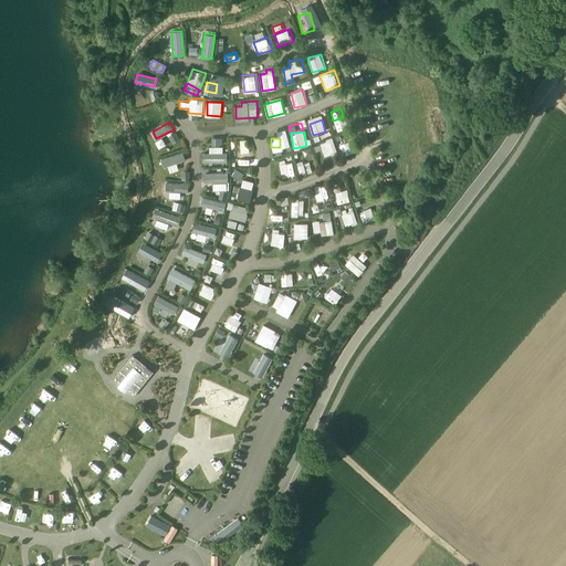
[(334,138),(321,142),(324,156),(337,153),(334,138)]
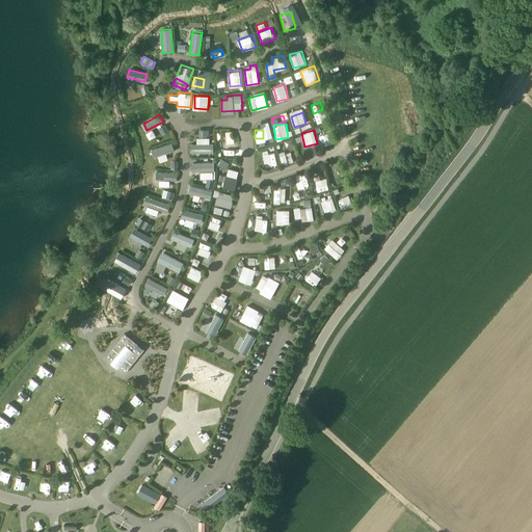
[(319,135),(322,147),(334,142),(329,132),(319,135)]
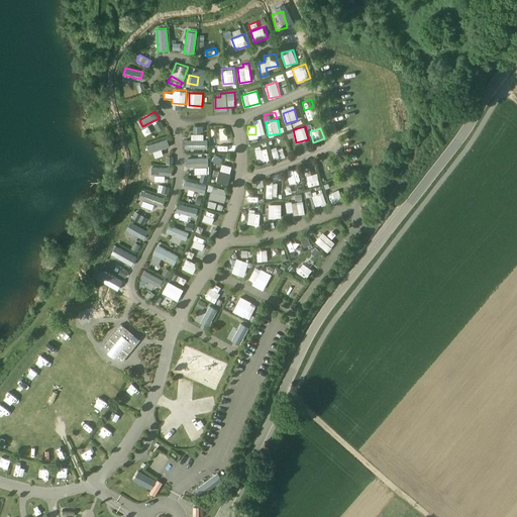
[(147,146),(150,152),(169,146),(166,139),(147,146)]
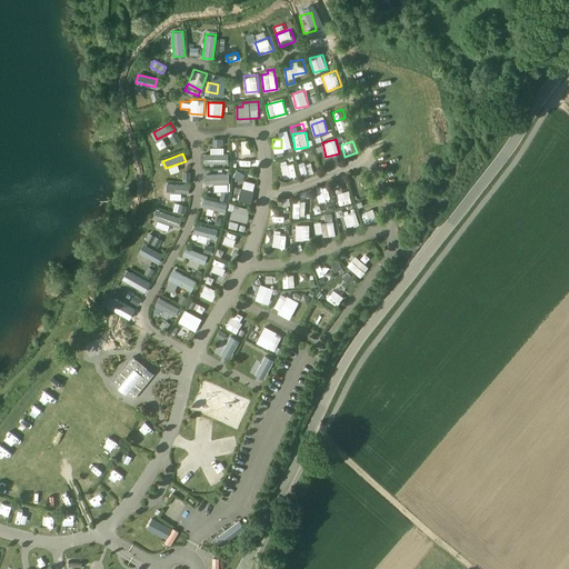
[(238,166),(255,166),(255,153),(238,153),(238,166)]
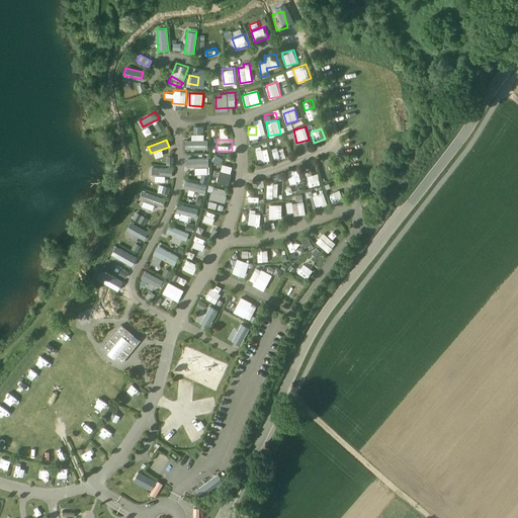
[(185,151),(207,151),(207,141),(185,141),(185,151)]
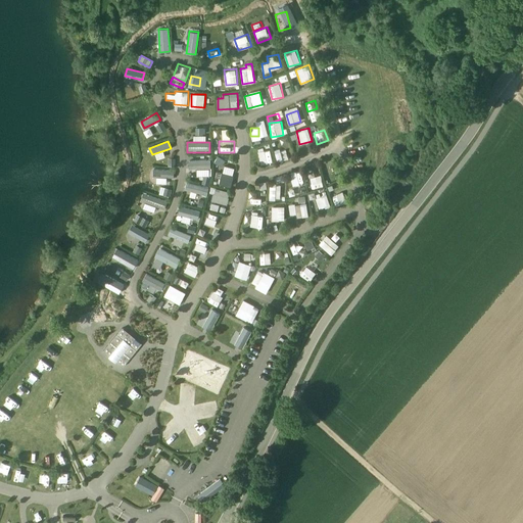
[(274,162),(272,151),(264,152),(264,147),(257,148),(259,164),(274,162)]
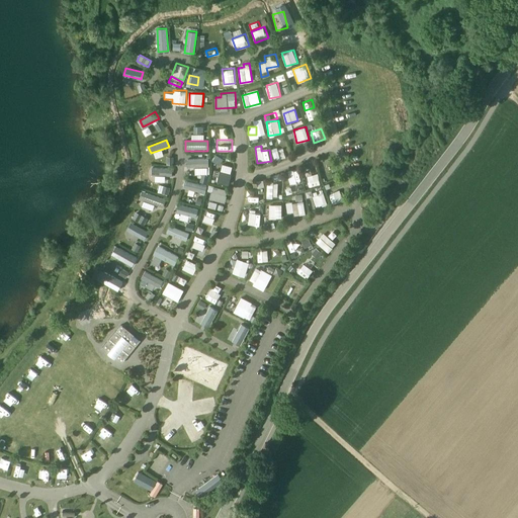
[(286,157),(283,147),(272,150),(275,160),(286,157)]
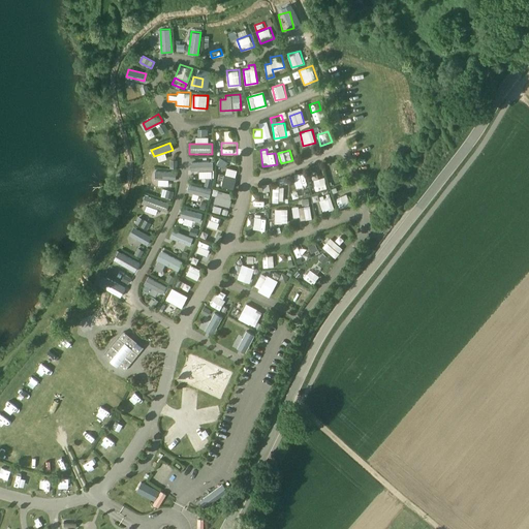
[(191,173),(214,173),(214,162),(191,162),(191,173)]
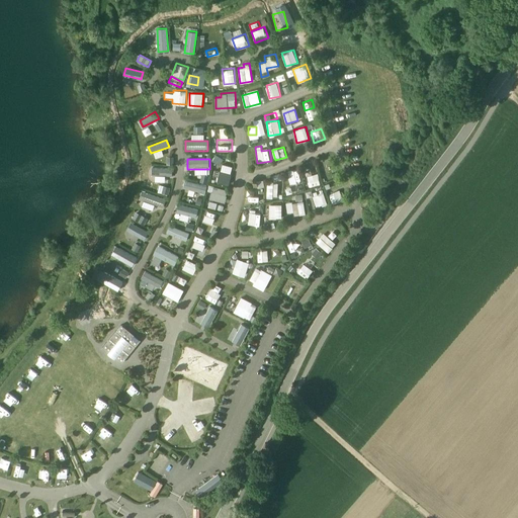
[(308,166),(311,176),(318,174),(314,164),(308,166)]
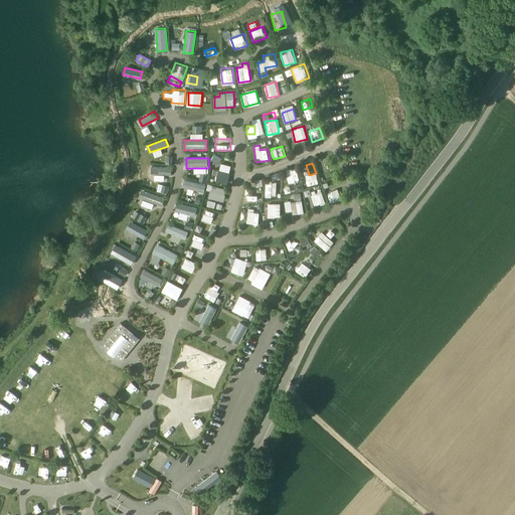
[(151,167),(151,174),(170,175),(171,168),(151,167)]
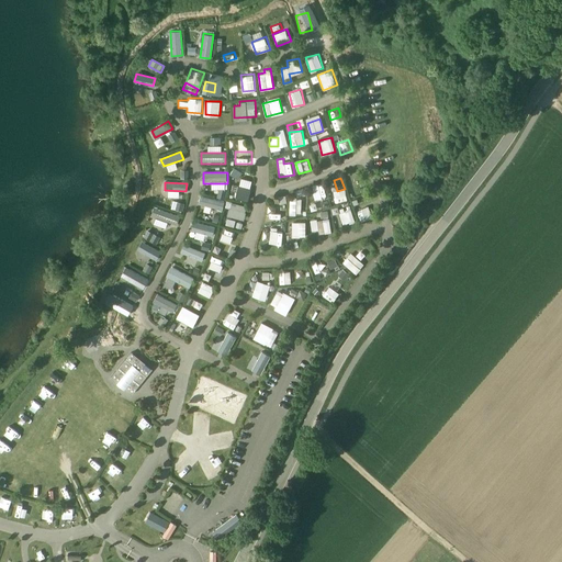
[(229,195),(249,201),(253,188),(233,183),(229,195)]
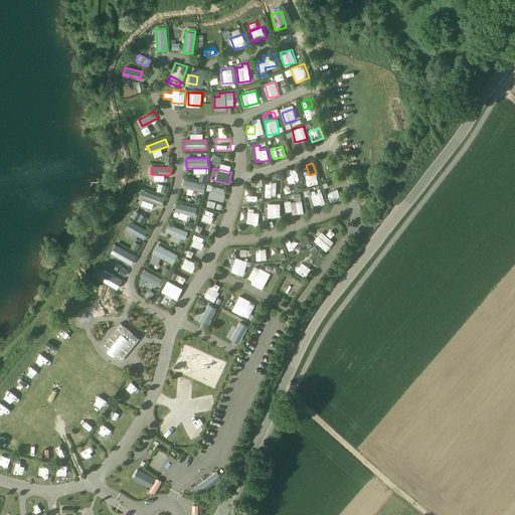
[(299,169),(287,169),(288,182),(299,181),(299,169)]
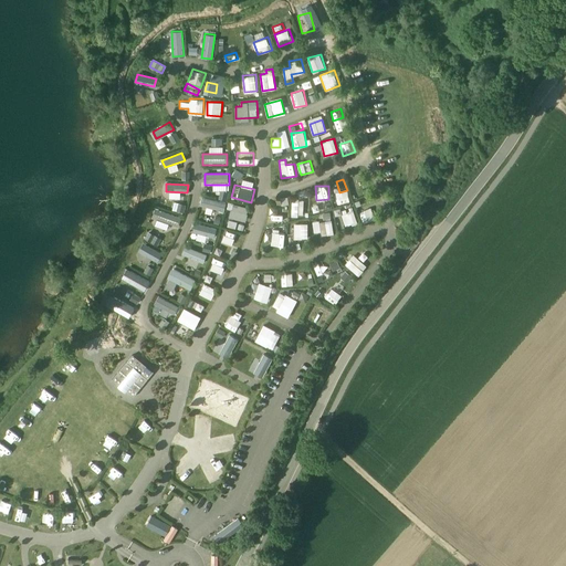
[(201,205),(226,210),(227,202),(203,197),(201,205)]
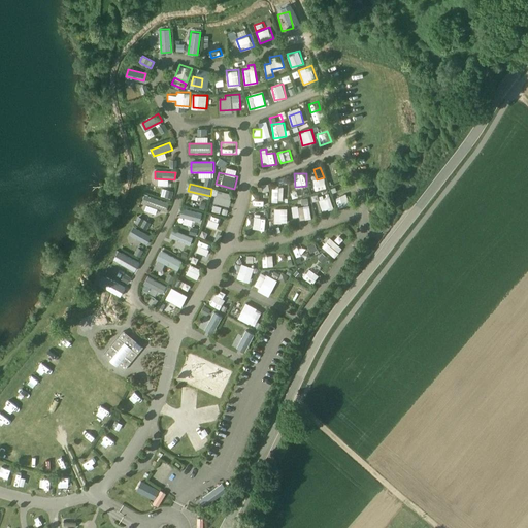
[(272,186),(271,200),(283,201),(284,186),(272,186)]
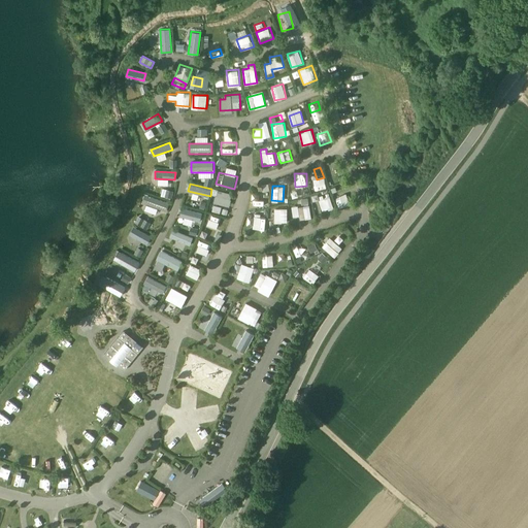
[(295,186),(289,188),(291,198),(298,196),(295,186)]
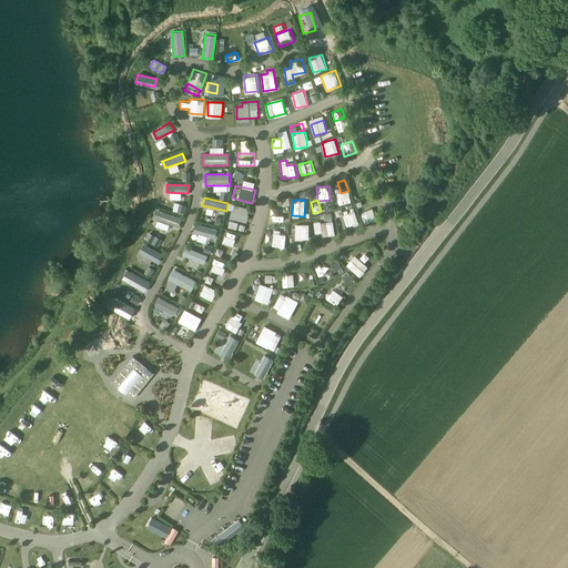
[(331,201),(324,204),(327,211),(334,209),(331,201)]
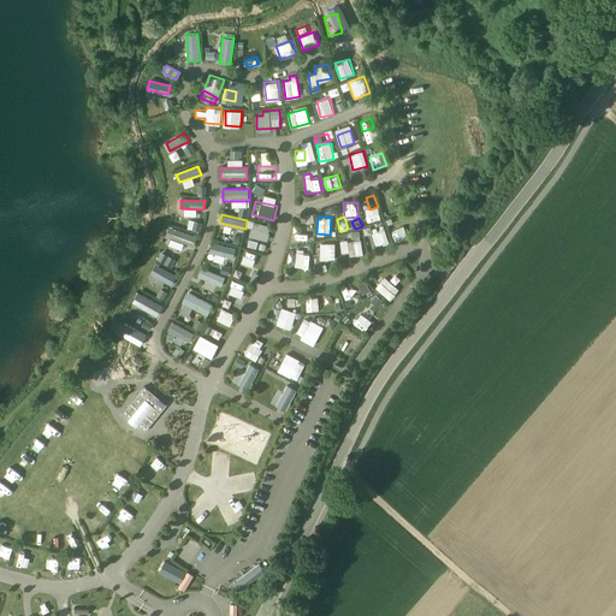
[(250,237),(270,240),(271,223),(253,221),(250,237)]
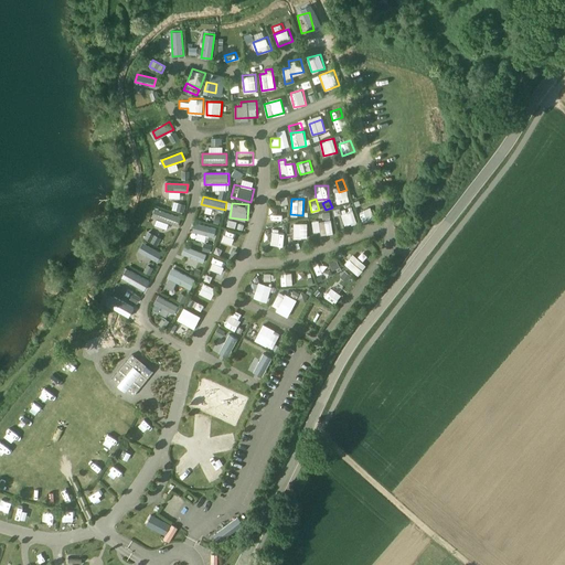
[(362,222),(375,217),(371,206),(359,211),(362,222)]
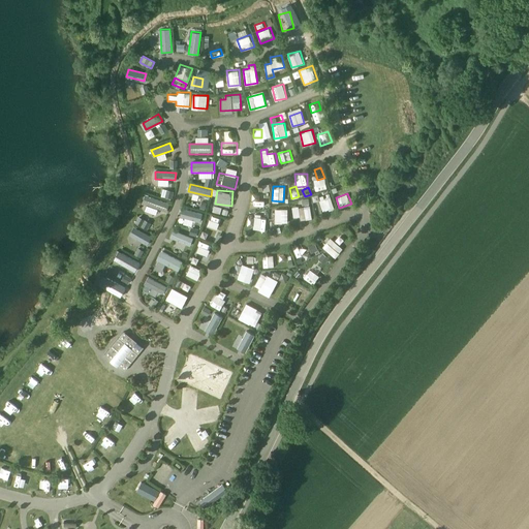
[(145,194),(143,200),(166,211),(169,204),(145,194)]
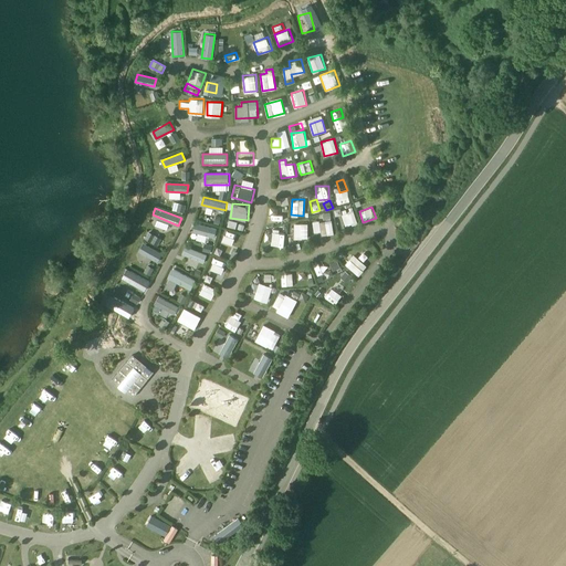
[(358,222),(353,208),(341,212),(346,227),(358,222)]
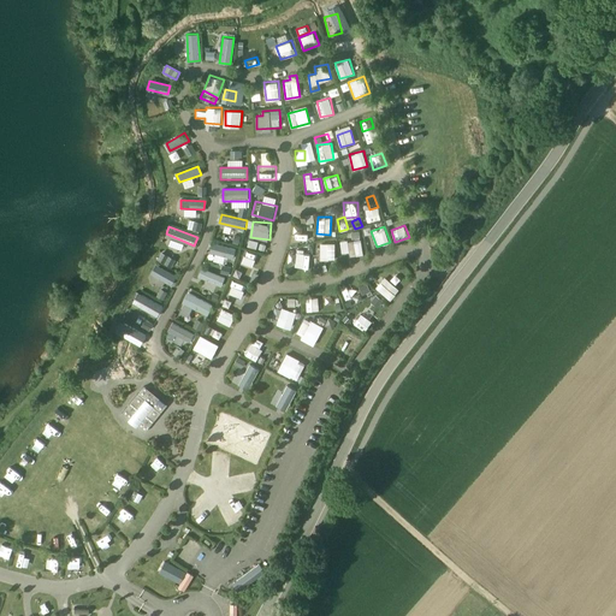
[(362,238),(339,241),(342,252),(350,250),(350,256),(363,254),(362,238)]
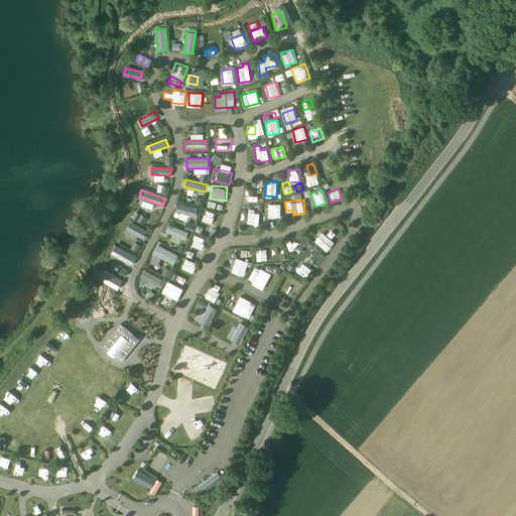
[(223,209),(224,204),(208,201),(207,206),(223,209)]
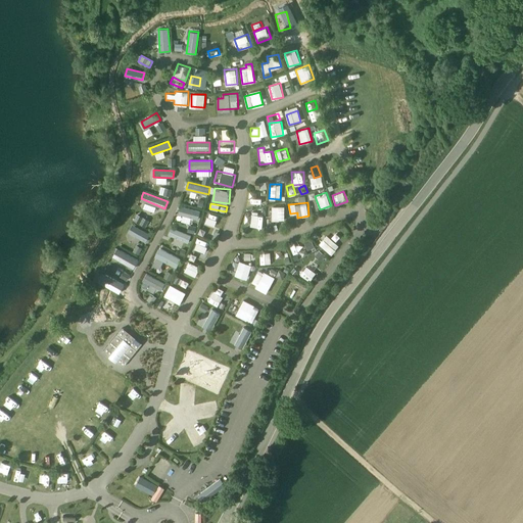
[(178,211),(198,218),(200,210),(180,204),(178,211)]
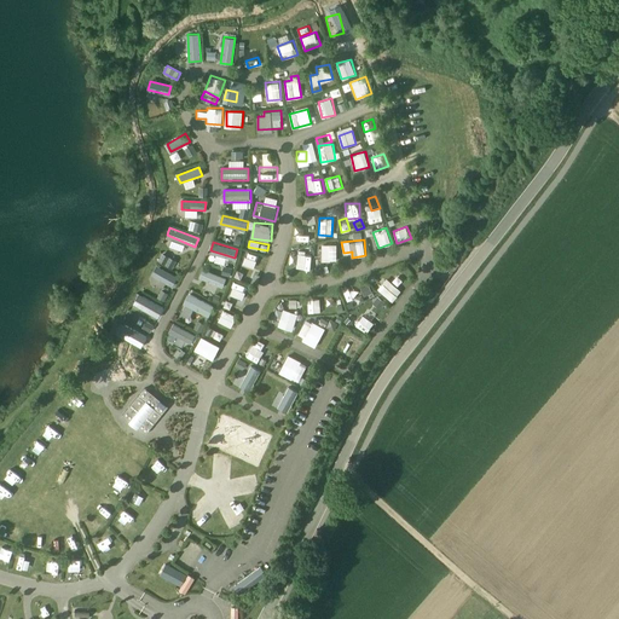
[(337,260),(336,243),(322,244),(323,260),(337,260)]
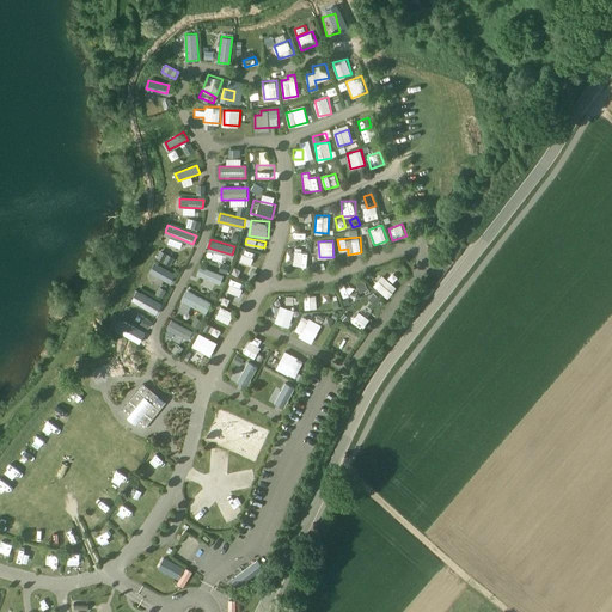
[(238,261),(252,265),(257,252),(243,246),(238,261)]
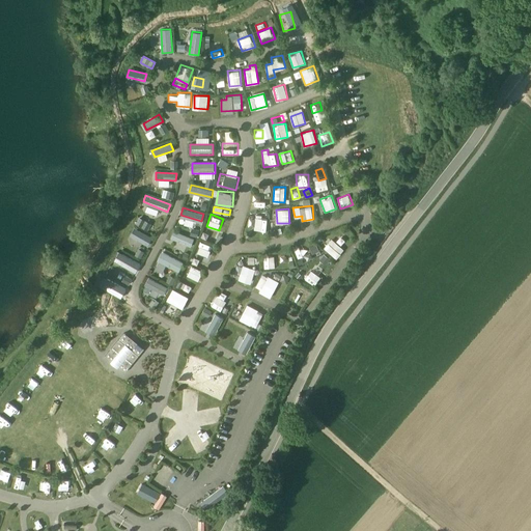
[(136,223),(146,229),(150,223),(140,217),(136,223)]
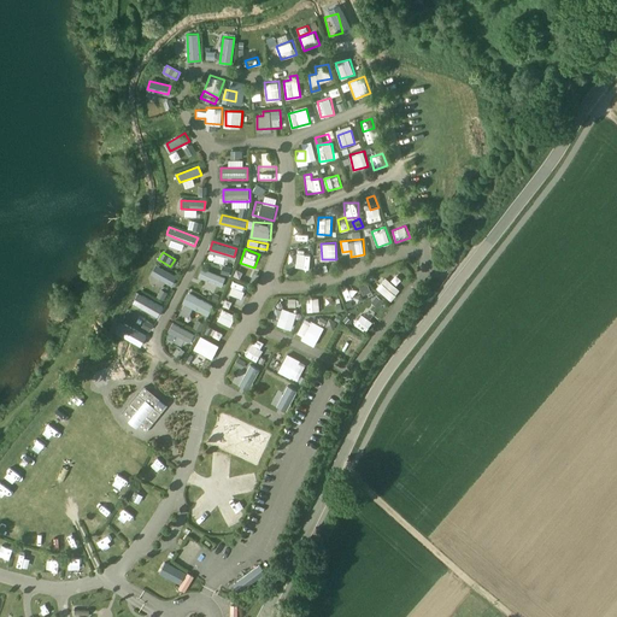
[(297,252),(295,266),(310,268),(311,254),(297,252)]
